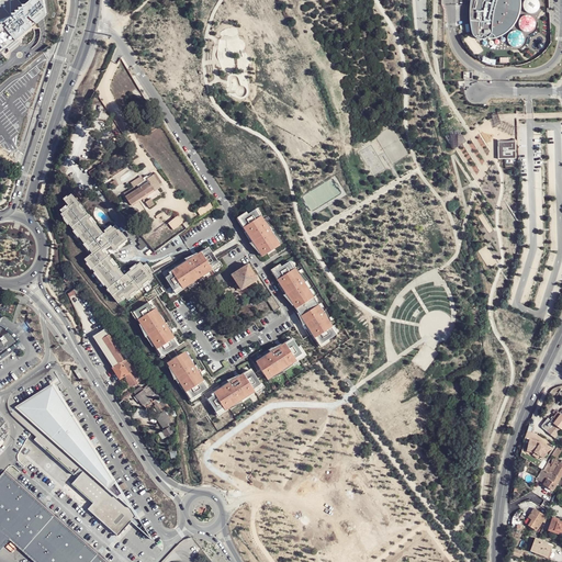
[(0,0),(0,53),(47,15),(44,0),(29,0),(24,4),(19,0),(0,0)]
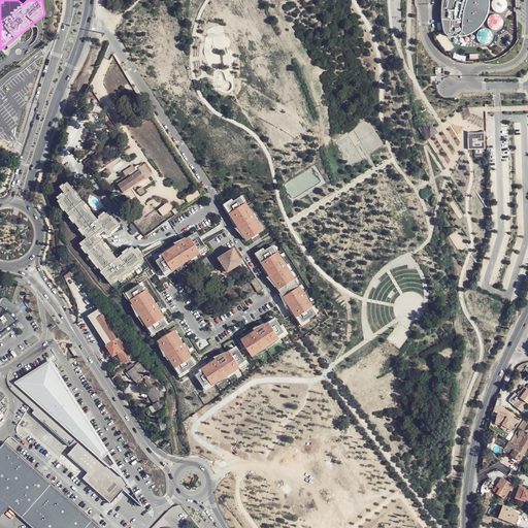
[(448,35),(452,37),(455,37),(458,35),(462,36),(467,35),(475,31),(483,24),(488,14),(489,3),(488,0),(442,0),(442,11),(443,24),(444,32),(448,35)]
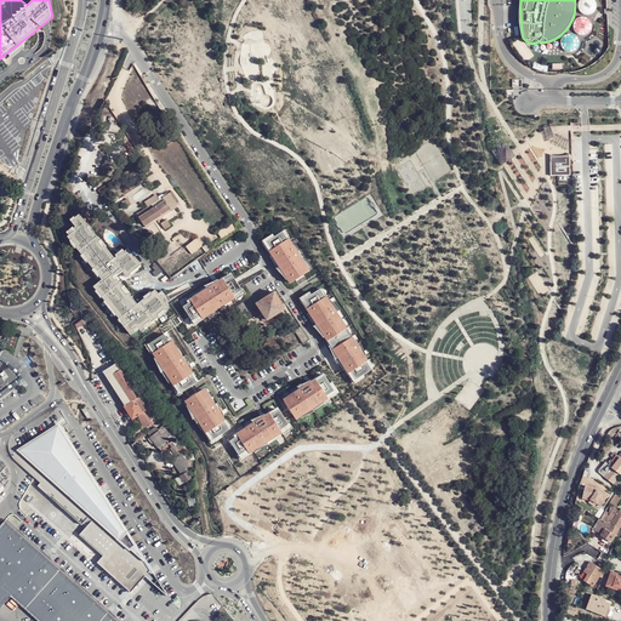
[(580,0),(580,13),(596,13),(596,0),(580,0)]
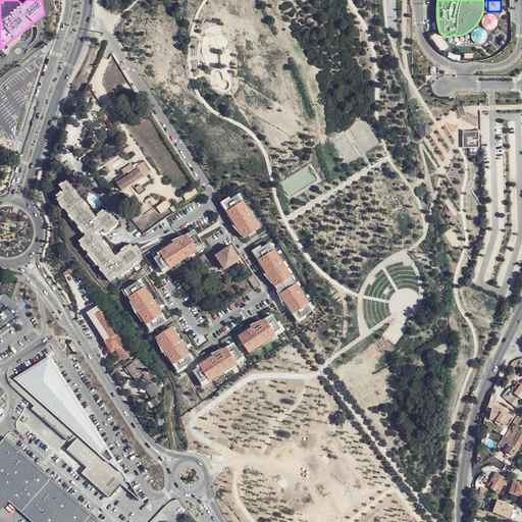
[(484,15),(484,28),(498,28),(497,15),(484,15)]
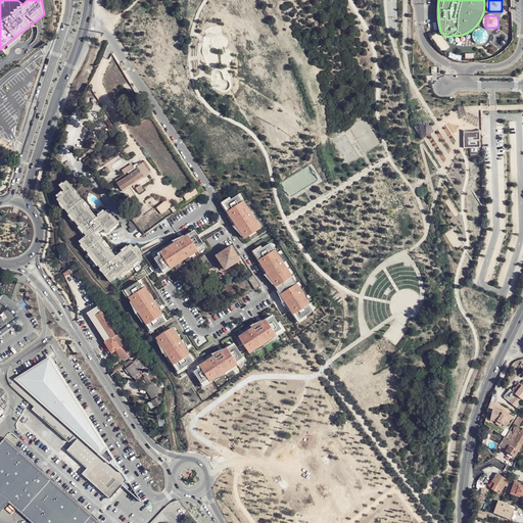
[(480,148),(479,131),(463,132),(464,148),(480,148)]
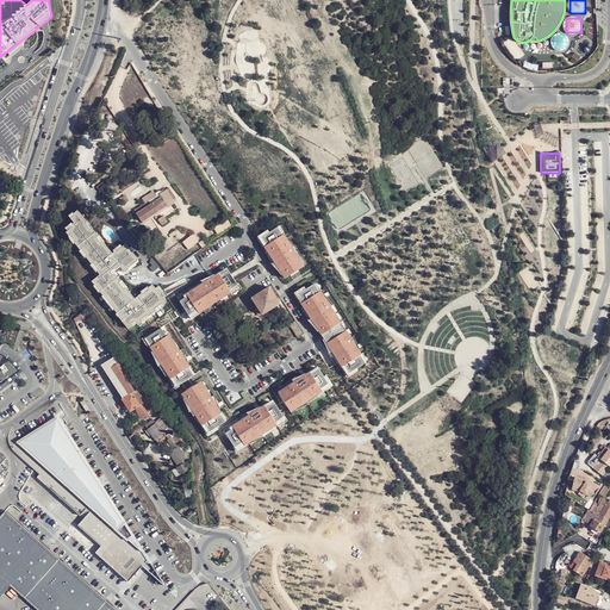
[(169,188),(167,191),(174,201),(176,199),(169,188)]
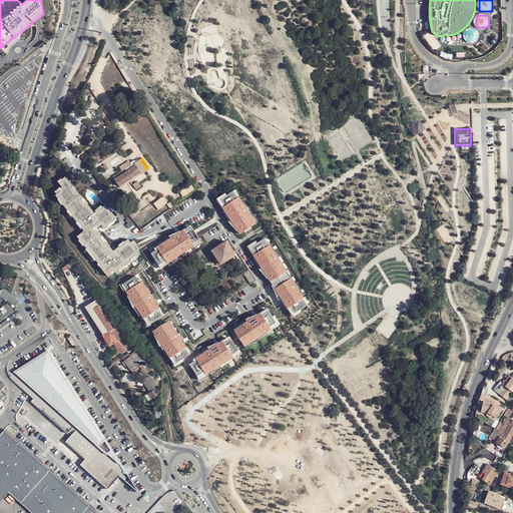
[(127,172),(114,181),(118,187),(132,178),(133,180),(141,175),(140,173),(145,170),(146,169),(140,160),(126,169),(125,170),(127,172)]
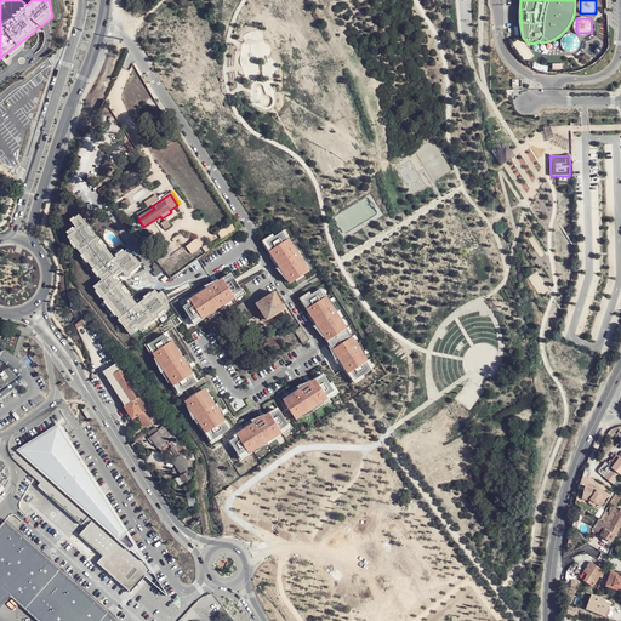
[(95,267),(98,271),(114,258),(106,248),(103,249),(98,241),(100,240),(95,233),(92,234),(87,227),(89,226),(79,214),(75,217),(77,218),(73,222),(75,227),(74,228),(75,229),(69,235),(68,237),(70,240),(73,239),(78,245),(77,248),(83,255),(84,254),(90,260),(87,261),(93,268),(95,267)]
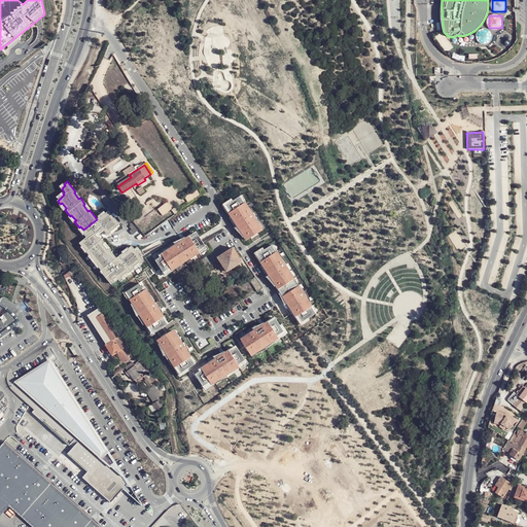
[(136,183),(121,192),(124,195),(137,185),(136,183)]
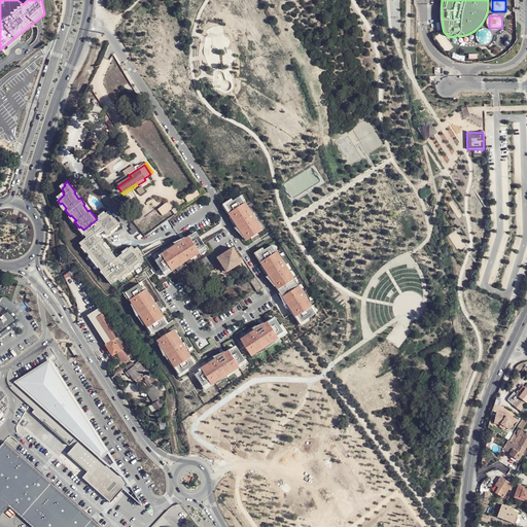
[(140,197),(145,194),(141,187),(136,191),(140,197)]
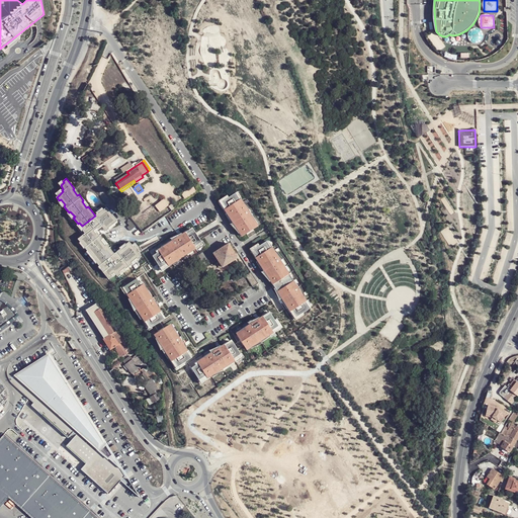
[(238,197),(235,193),(228,198),(222,201),(227,208),(225,209),(227,213),(229,217),(229,216),(233,223),(237,229),(241,236),(256,227),(252,220),(248,213),(249,212),(243,202),(241,199),(239,200),(238,197)]
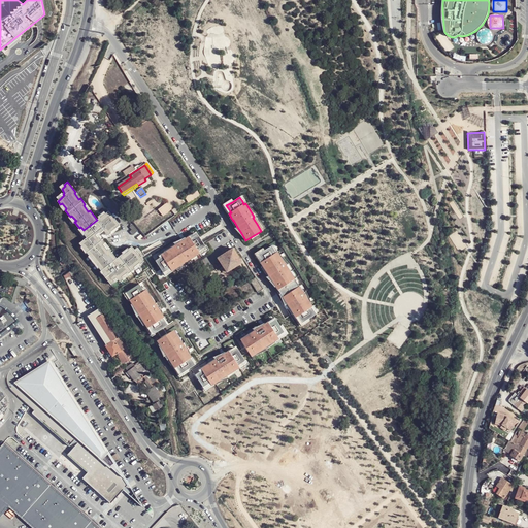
[(226,205),(232,202),(231,199),(222,205),(228,215),(229,213),(231,212),(226,205)]
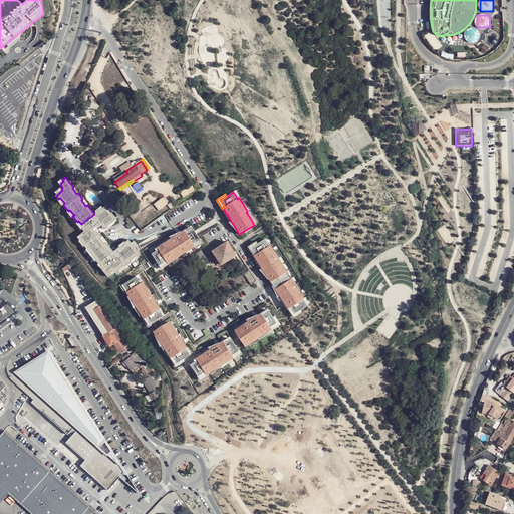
[(160,212),(168,205),(163,199),(154,205),(160,212)]
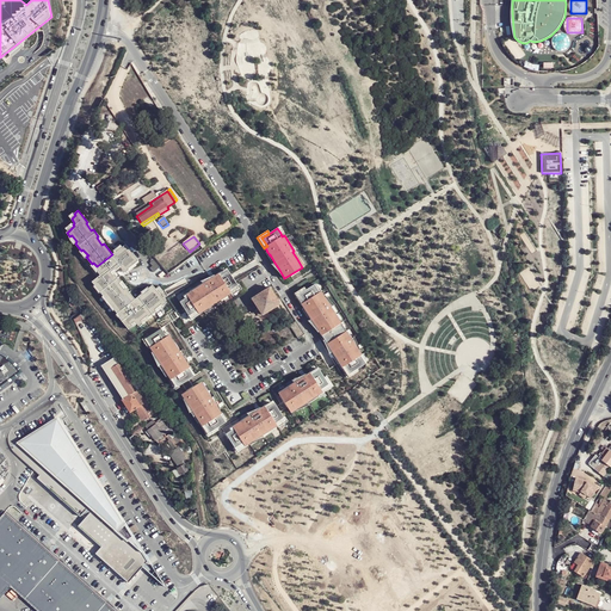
[(287,239),(294,251),(295,250),(296,248),(288,239),(287,239)]
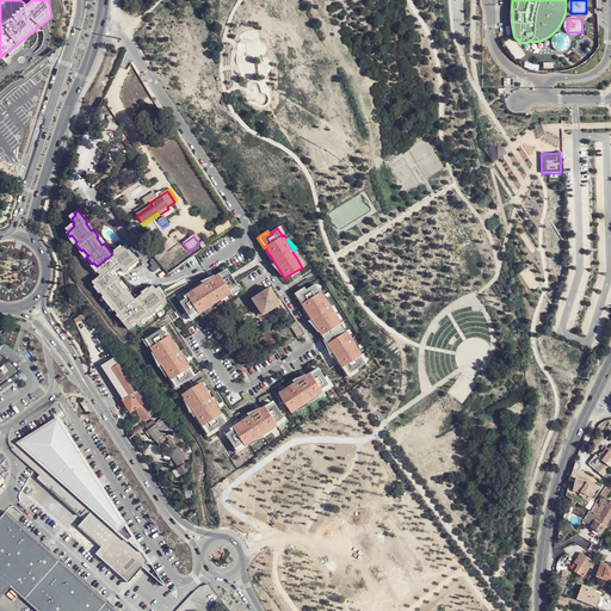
[(139,260),(127,245),(123,247),(116,253),(115,252),(112,254),(97,266),(99,270),(98,271),(100,275),(92,282),(100,291),(103,295),(113,309),(117,313),(135,298),(127,288),(124,289),(119,282),(121,281),(115,273),(113,275),(111,271),(115,267),(117,270),(121,266),(125,272),(129,270),(128,269),(135,264),(139,260)]
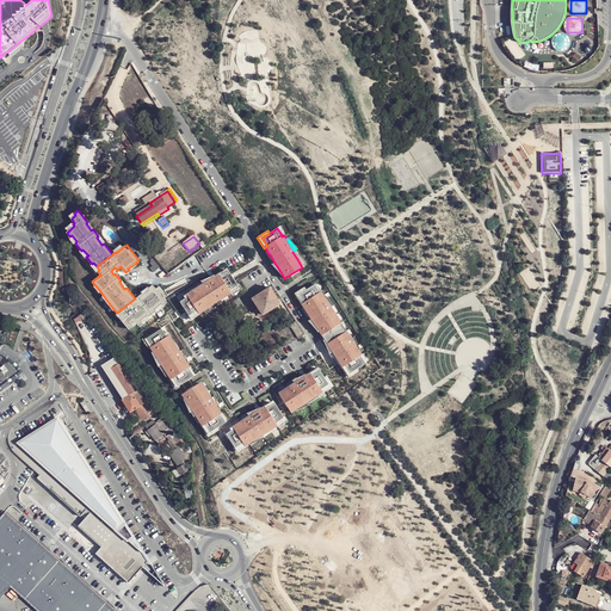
[(270,255),(267,252),(265,253),(272,264),(275,263),(270,254),(270,255)]
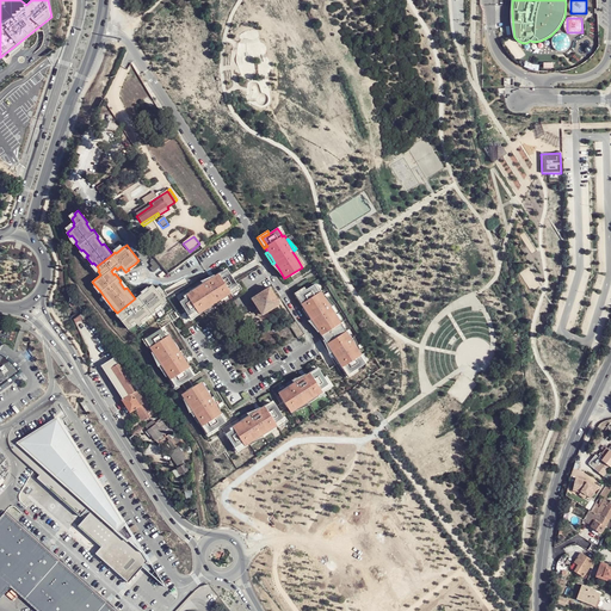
[(279,270),(275,263),(272,264),(271,265),(281,275),(282,275),(279,270)]
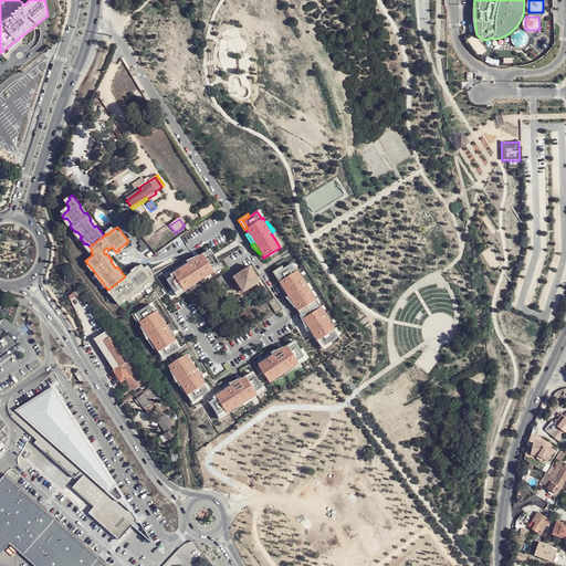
[(209,274),(210,275),(221,268),(210,251),(203,255),(201,253),(198,257),(188,262),(188,263),(181,269),(174,273),(174,274),(166,279),(175,293),(182,287),(185,291),(192,286),(191,285),(199,280),(209,274)]
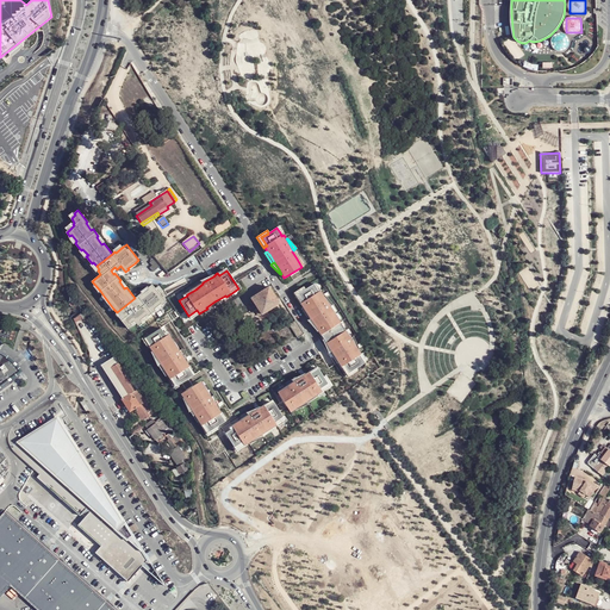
[(136,299),(135,298),(117,312),(119,316),(118,316),(128,328),(132,324),(131,323),(135,321),(136,323),(137,324),(141,321),(139,319),(147,313),(148,316),(155,310),(154,309),(161,303),(162,304),(166,302),(160,293),(155,287),(153,284),(149,287),(150,288),(143,294),(142,292),(138,296),(139,297),(136,299)]
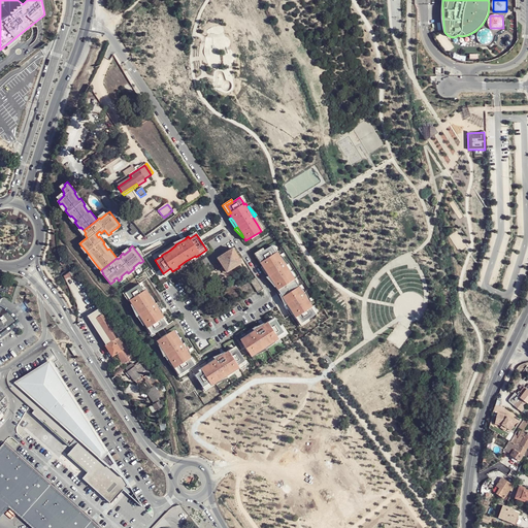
[(273,251),(271,245),(263,251),(258,255),(262,261),(260,262),(262,266),(264,270),(265,269),(269,275),(275,286),(274,286),(277,290),(292,281),(290,276),(288,277),(286,274),(288,273),(284,266),(285,265),(278,256),(276,252),(275,253),(273,251)]
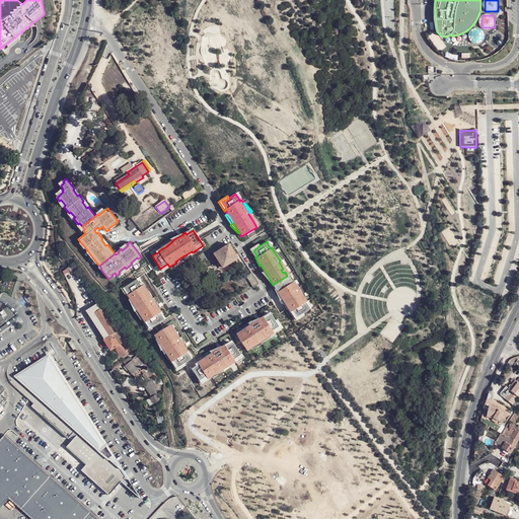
[(238,257),(228,243),(224,245),(220,248),(214,252),(217,257),(219,263),(223,268),(238,257)]
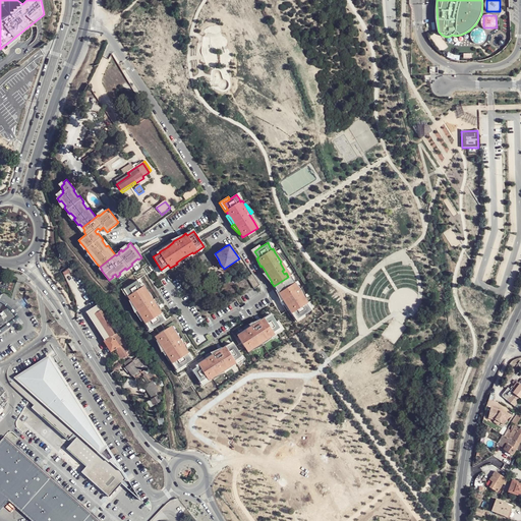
[(250,250),(255,259),(256,258),(258,257),(254,251),(259,247),(258,245),(250,250)]
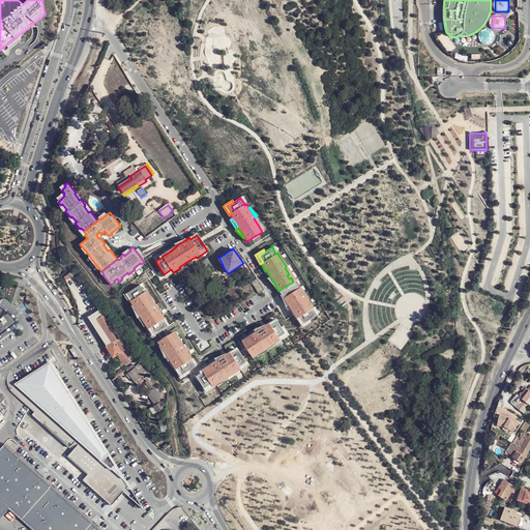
[(97,269),(98,268),(89,256),(88,257),(97,269)]
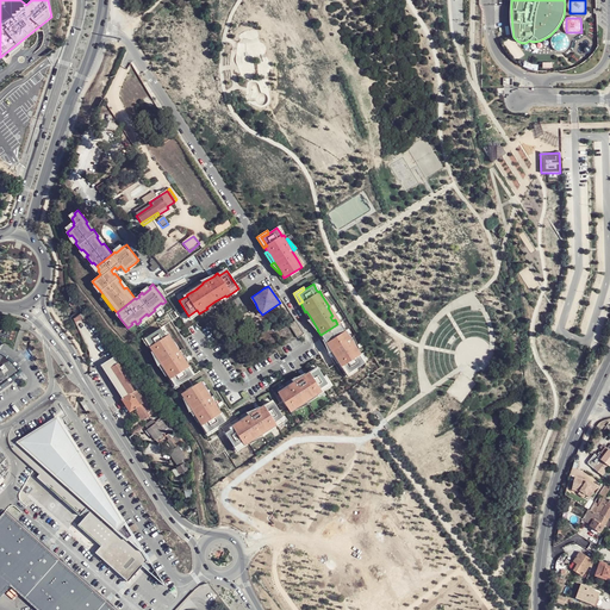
[(322,296),(329,306),(330,306),(332,305),(323,294),(322,296)]
